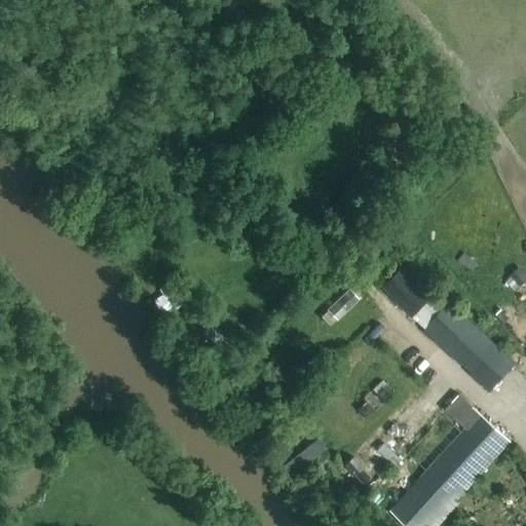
[(399,269),(382,287),(412,316),(429,299),(399,269)]
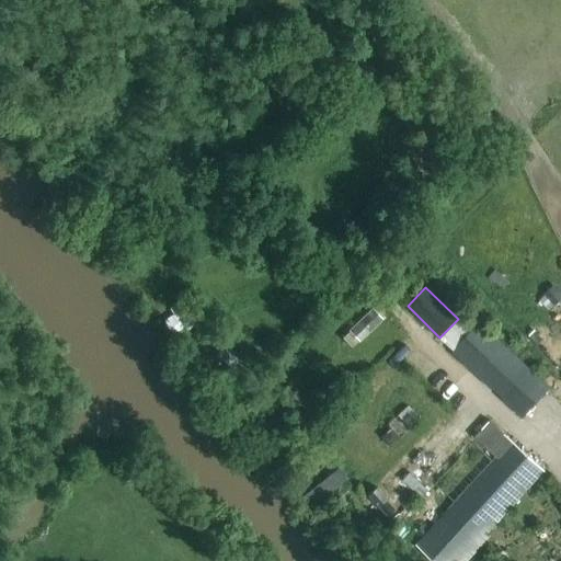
[(362,344),(385,322),(373,310),(350,332),(362,344)]
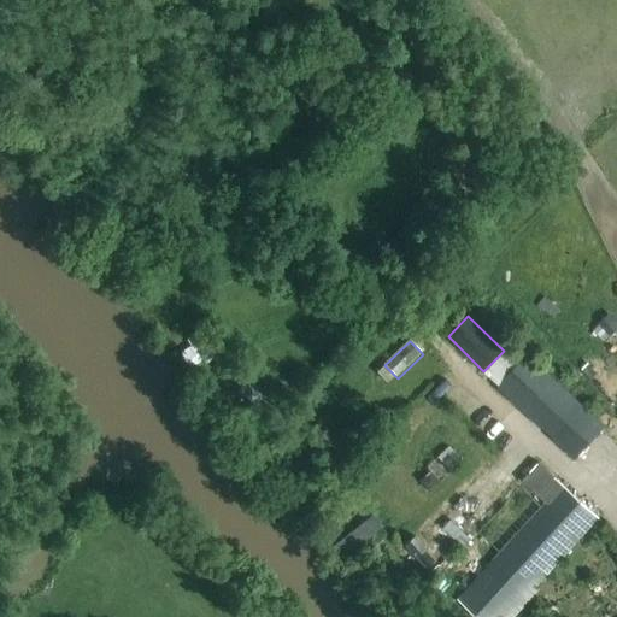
[(497,386),(517,405),(539,381),(544,376),(522,357),(497,386)]
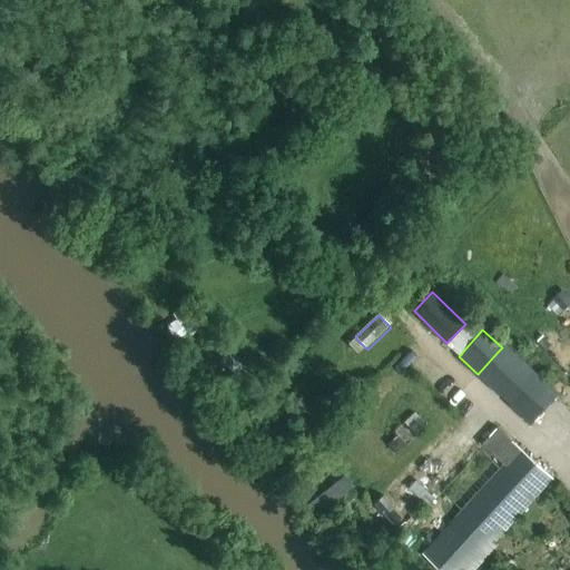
[(531,423),(556,396),(502,347),(498,352),(478,374),(531,423)]
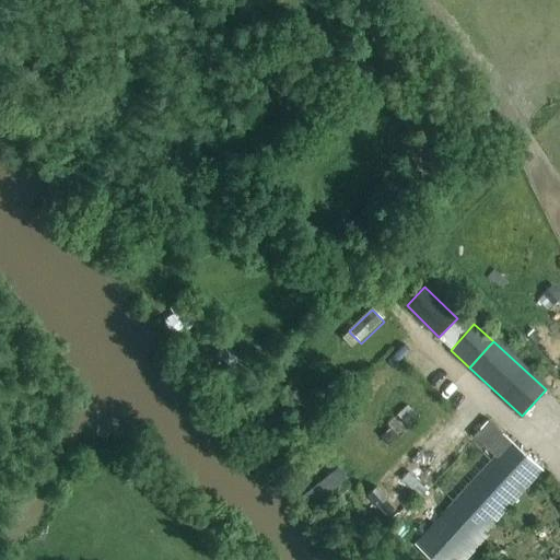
[(229,345),(217,356),(238,380),(251,369),(229,345)]
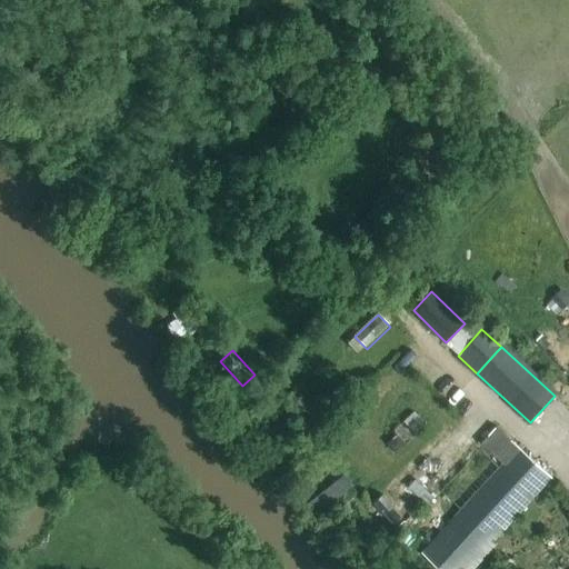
[(436,568),(468,568),(497,538),(551,479),(497,429),(483,447),(502,465),(420,555),(436,568)]
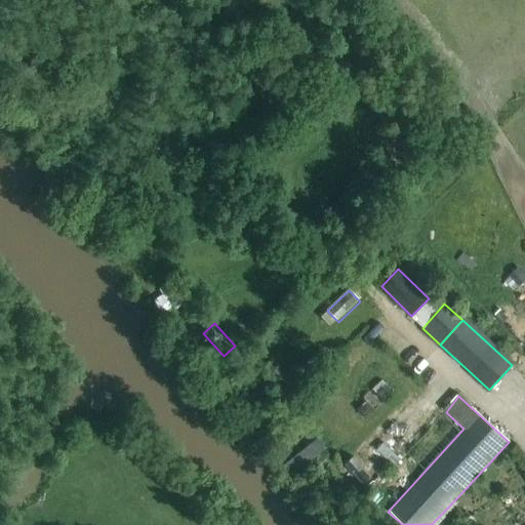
[(342,465),(362,485),(369,477),(351,457),(342,465)]
